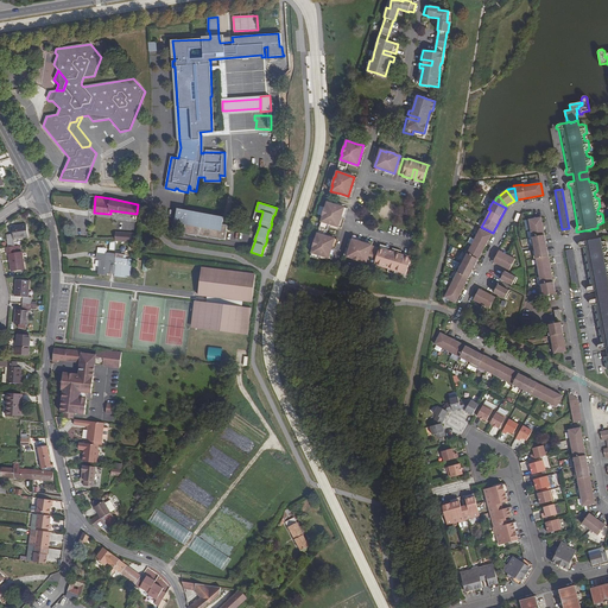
[(344,208),(337,206),(327,202),(325,208),(324,208),(322,216),(323,216),(321,222),(331,226),(339,227),(344,208)]
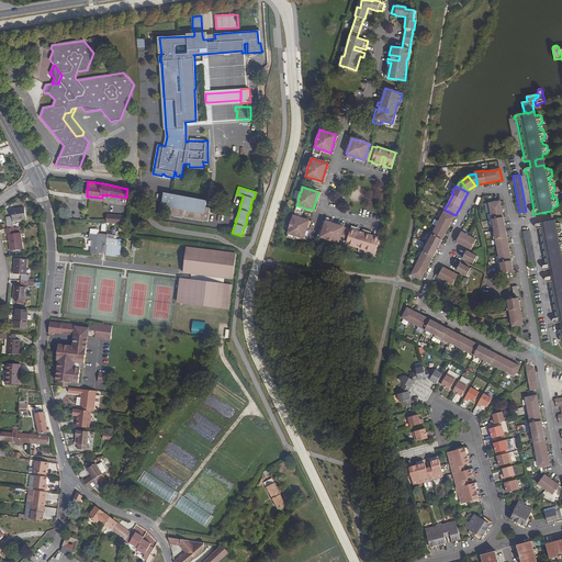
[(208,199),(164,193),(161,204),(165,204),(165,206),(171,208),(169,216),(203,222),(203,223),(208,223),(209,215),(210,209),(205,208),(206,205),(206,202),(208,199)]
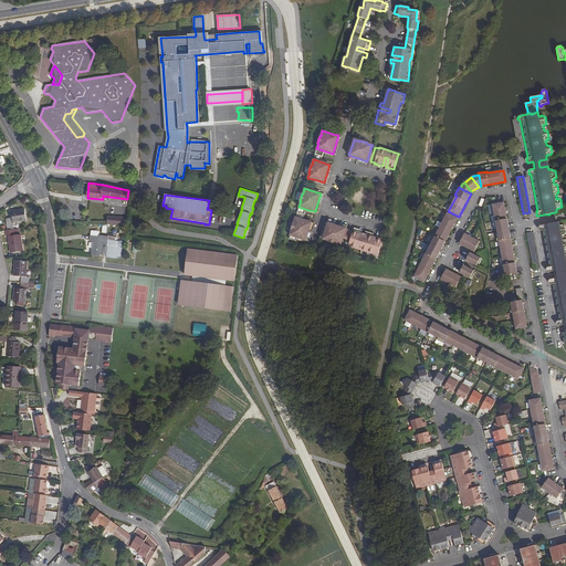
[(504,202),(492,205),(498,229),(509,228),(504,202)]
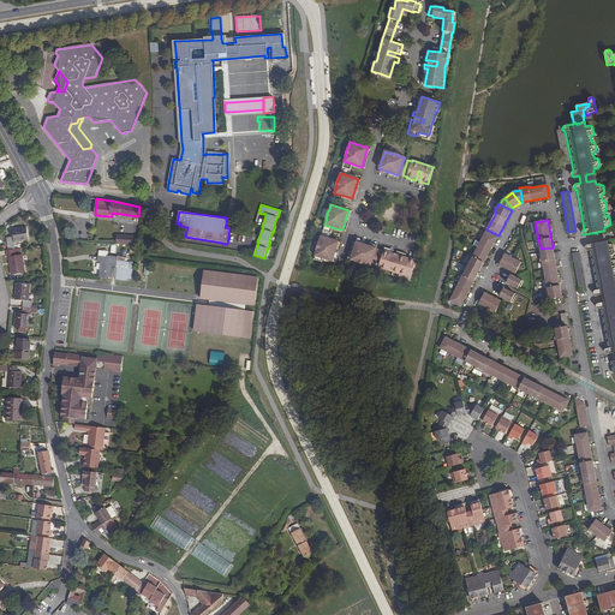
[(7,236),(10,250),(16,249),(15,242),(29,239),(28,227),(13,230),(13,234),(7,236)]
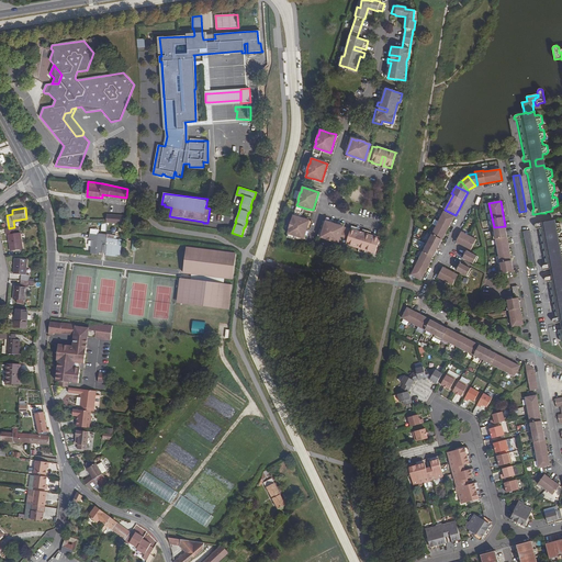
[(430,234),(426,242),(438,248),(454,216),(444,211),(431,235),(430,234)]
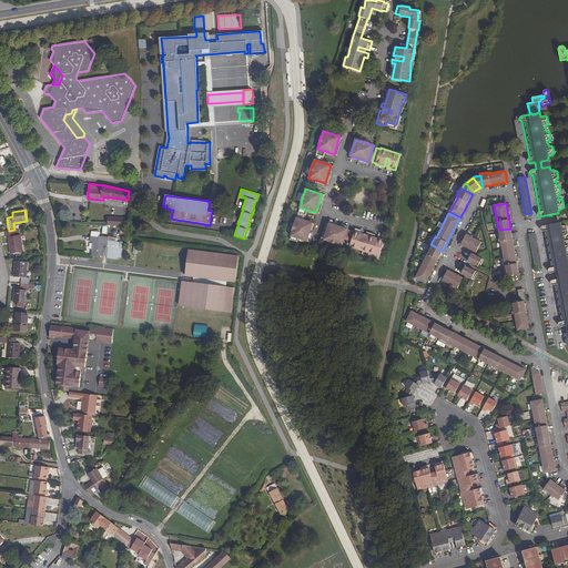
[(108,217),(108,225),(129,226),(129,219),(108,217)]
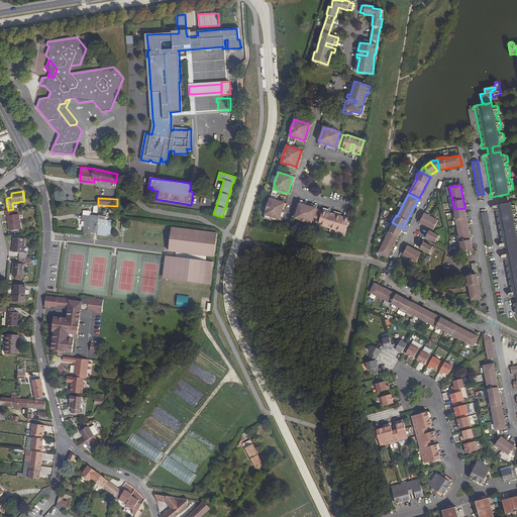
[(285,203),(279,201),(270,198),(269,203),(268,203),(266,210),(267,210),(265,215),(274,218),(280,220),(285,203)]
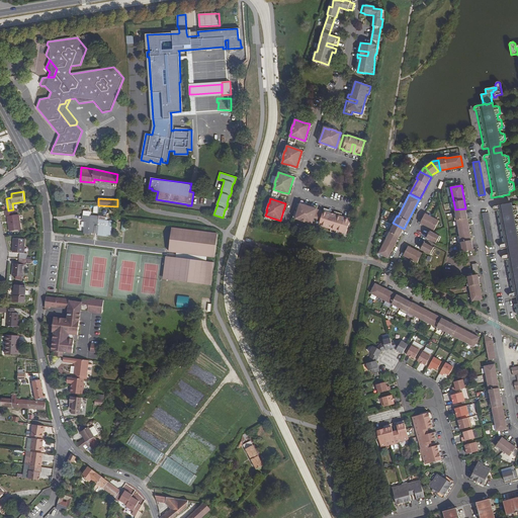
[(299,203),(298,209),(295,219),(300,221),(308,224),(308,223),(313,224),(313,223),(317,209),(299,203)]
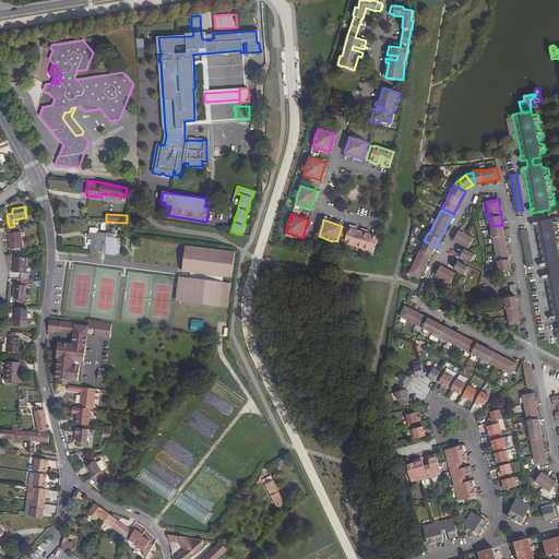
[(542,269),(543,269),(549,268),(550,268),(551,268),(552,268),(554,266),(558,265),(558,237),(557,237),(556,233),(558,233),(558,230),(558,228),(558,223),(557,223),(556,222),(551,223),(551,219),(545,221),(544,219),(543,219),(542,222),(539,222),(534,223),(533,223),(532,224),(532,226),(533,227),(534,227),(535,227),(537,227),(537,230),(536,230),(543,260),(544,260),(545,263),(543,263),(542,264),(540,264),(539,265),(540,268),(542,269)]
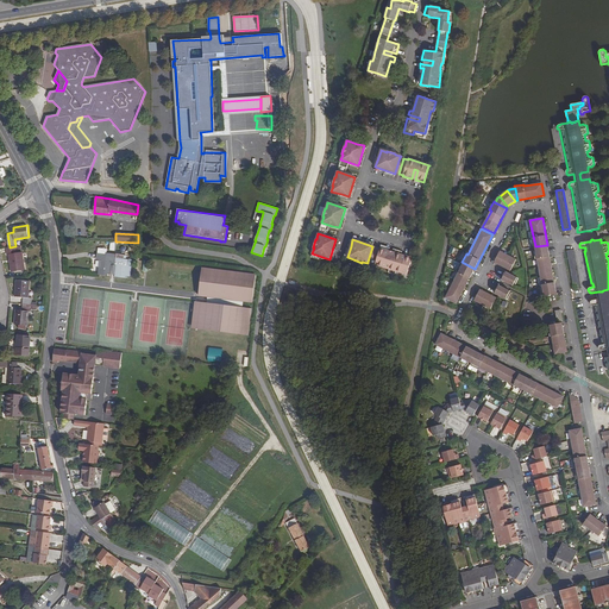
[(10,248),(6,248),(7,253),(10,253),(12,271),(24,270),(23,252),(16,252),(16,246),(10,248)]
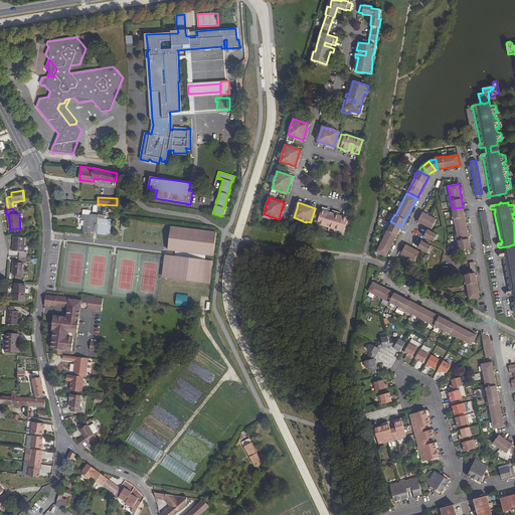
[(318,209),(314,222),(317,223),(317,224),(329,227),(335,229),(344,232),(346,225),(348,218),(339,215),(332,213),(329,220),(326,219),(329,212),(321,209),(321,210),(318,209)]
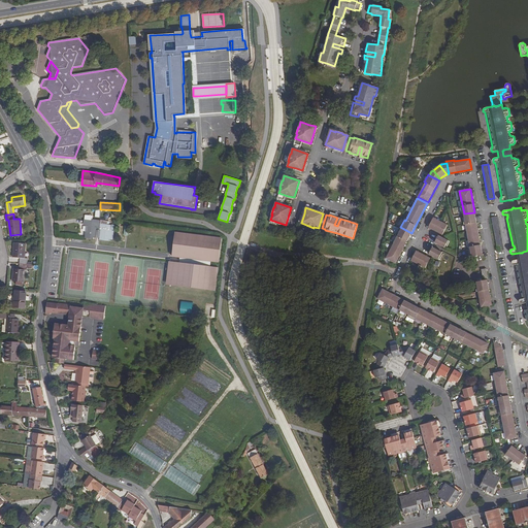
[(475,215),(464,217),(471,255),(483,253),(475,215)]
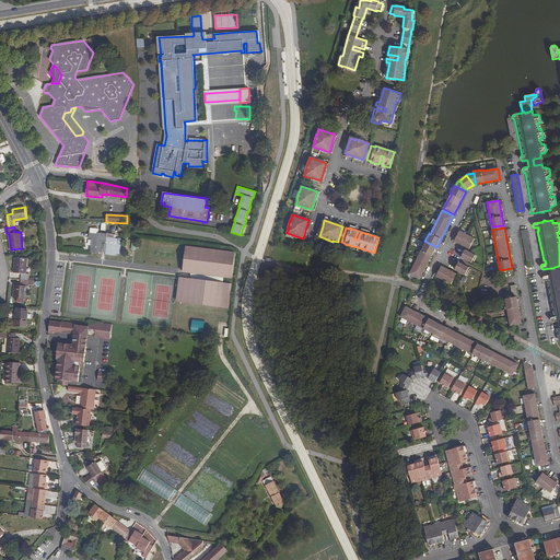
[(528,230),(521,231),(527,267),(535,266),(528,230)]
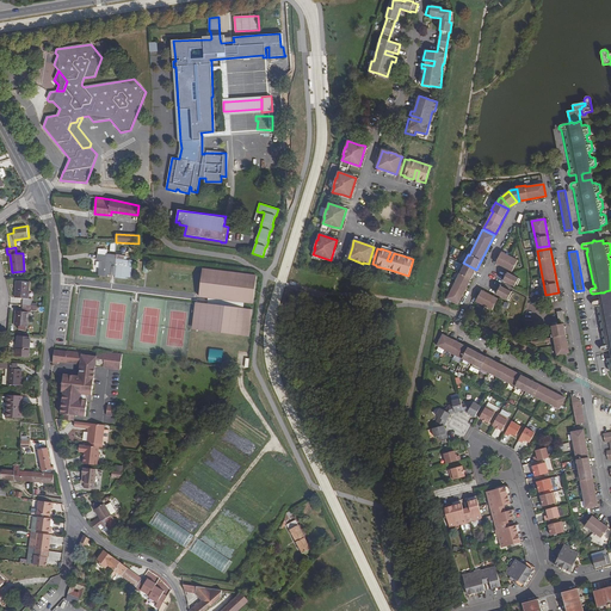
[(501,252),(495,264),(512,272),(518,260),(501,252)]
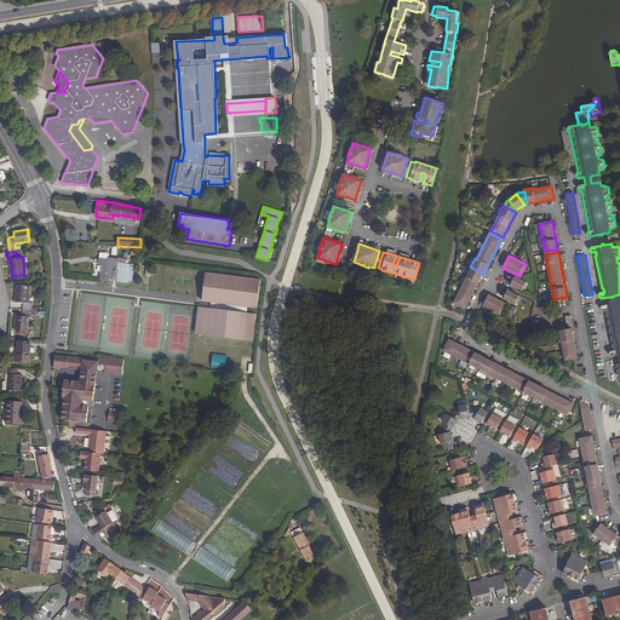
[(118,263),(118,262),(118,259),(108,258),(108,259),(108,260),(108,264),(104,264),(102,273),(101,273),(99,280),(109,281),(109,280),(113,280),(114,270),(118,271),(116,281),(116,282),(128,283),(128,281),(133,282),(135,270),(130,270),(131,264),(118,263)]
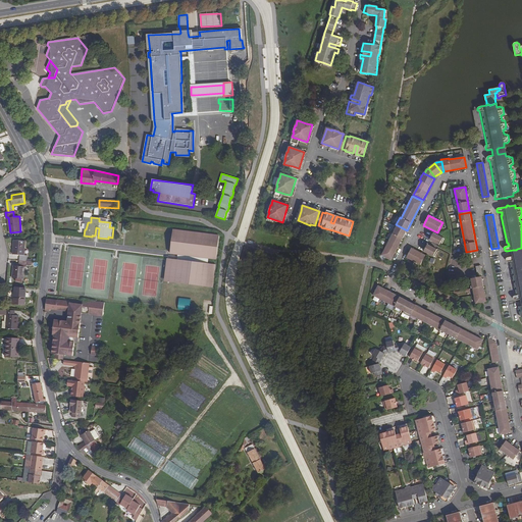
[(393,233),(381,256),(392,261),(406,231),(395,226),(392,233),(393,233)]
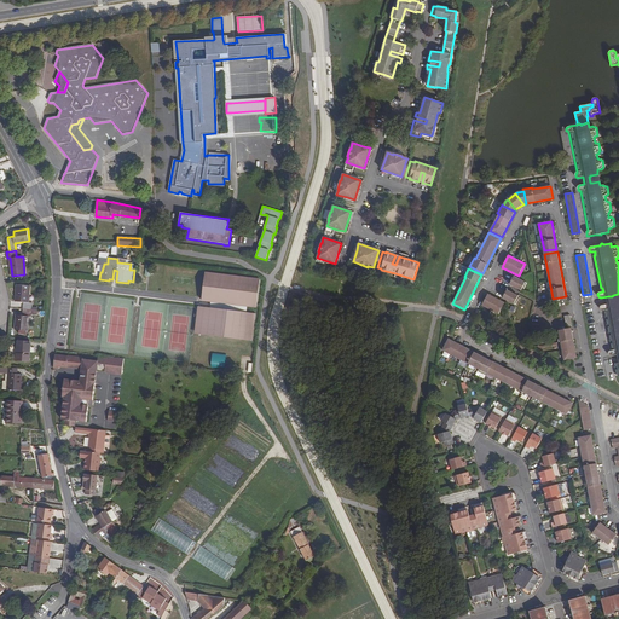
[(260,279),(204,272),(202,300),(212,301),(210,307),(201,306),(197,334),(253,341),(256,313),(247,312),(247,306),(256,307),(260,279)]
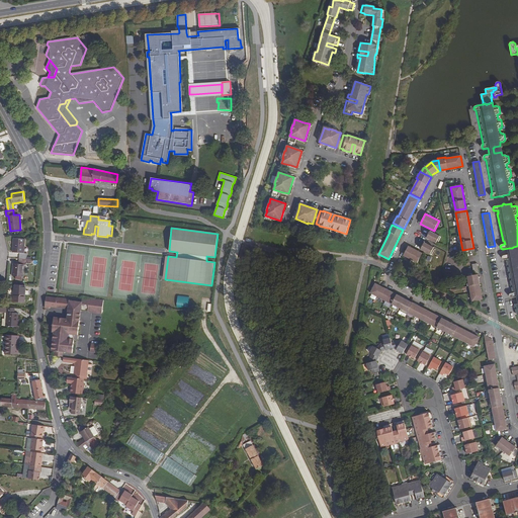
[(430,231),(427,238),(436,243),(440,236),(430,231)]
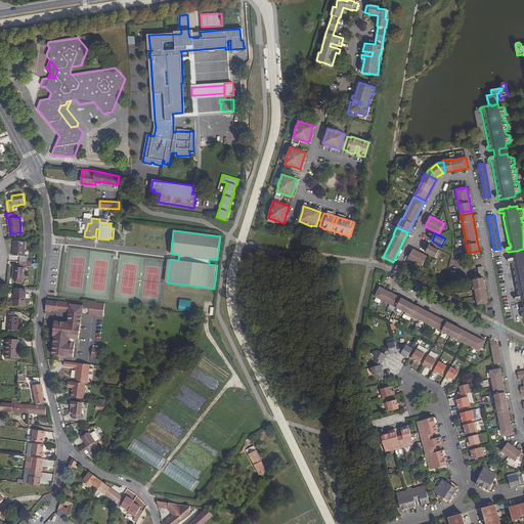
[(19,255),(18,261),(27,262),(27,256),(24,256),(25,242),(14,242),(13,255),(19,255)]
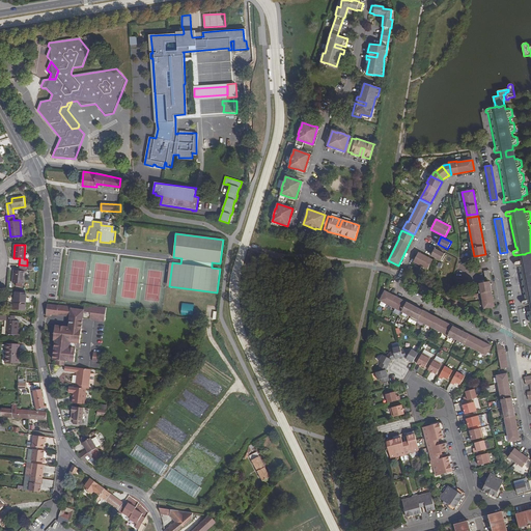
[(435,248),(431,256),(441,261),(445,254),(435,248)]
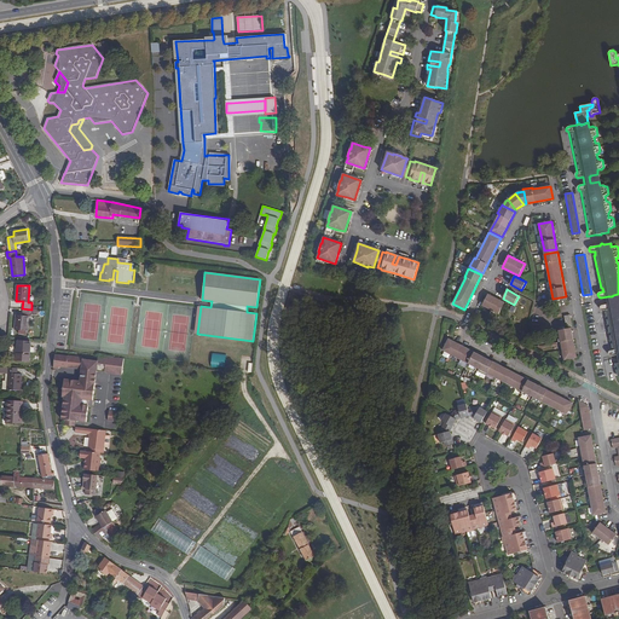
[(489,294),(482,306),(498,314),(504,302),(489,294)]
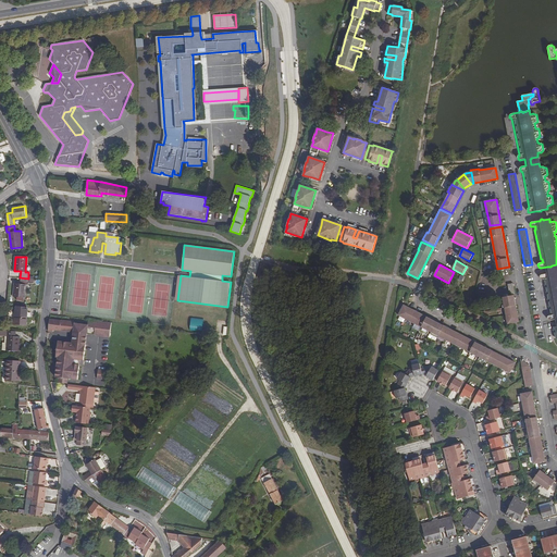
[(556,264),(552,265),(551,267),(549,267),(548,267),(547,267),(548,273),(549,273),(551,272),(552,272),(553,272),(556,271),(556,264)]
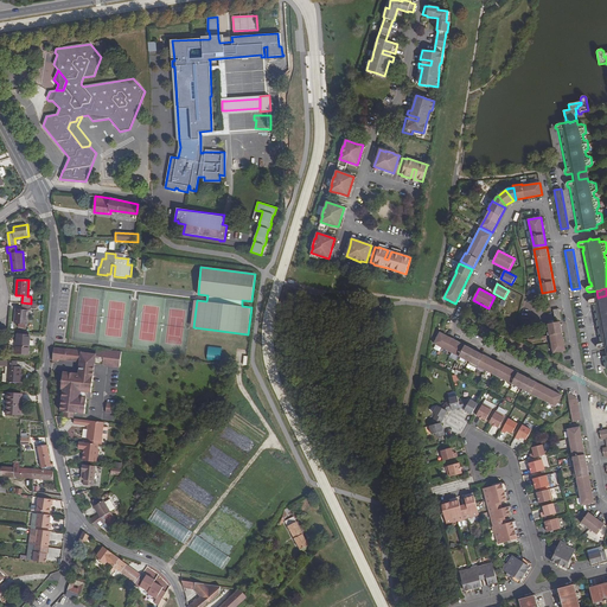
[(599,349),(600,349),(606,347),(606,295),(602,296),(601,296),(600,296),(599,298),(598,298),(590,300),(589,300),(588,302),(589,304),(590,305),(592,305),(593,304),(595,304),(595,307),(594,308),(600,340),(602,339),(602,343),(601,344),(599,344),(598,345),(596,346),(596,347),(598,349),(599,349)]
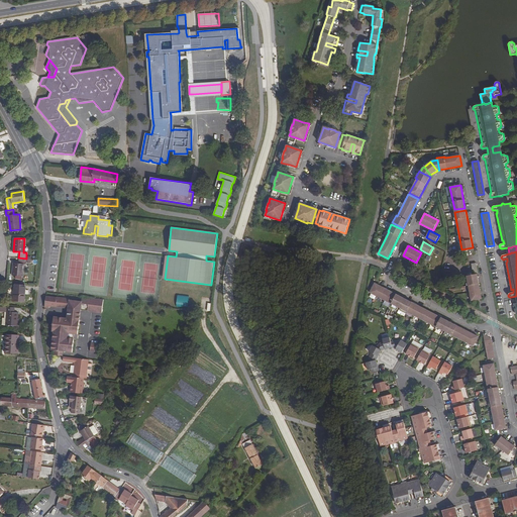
[(26,259),(18,257),(18,264),(13,263),(13,275),(23,276),(24,264),(25,264),(26,263),(31,263),(31,259),(26,259)]
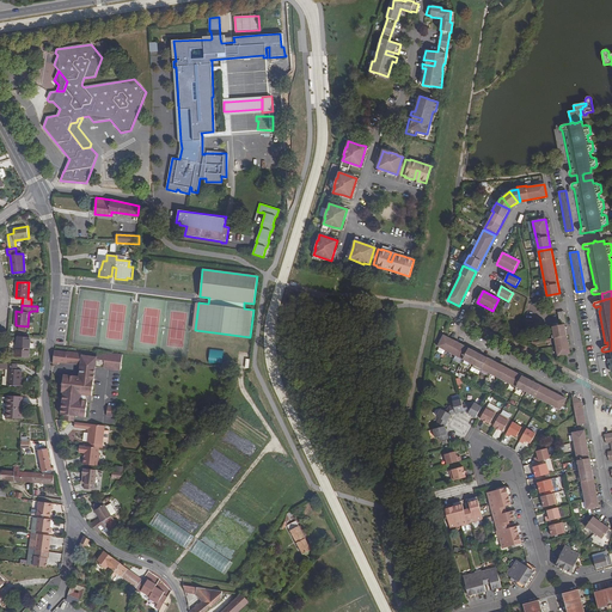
[(565,326),(552,329),(557,356),(570,354),(565,326)]
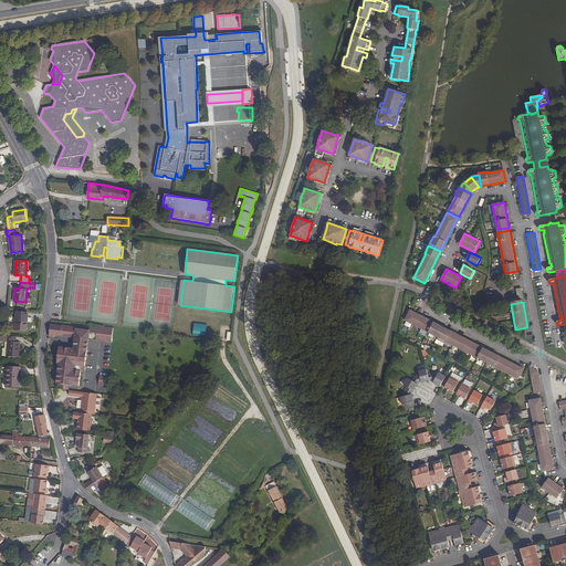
[(410,310),(405,321),(428,333),(427,335),(435,338),(441,326),(410,310)]
